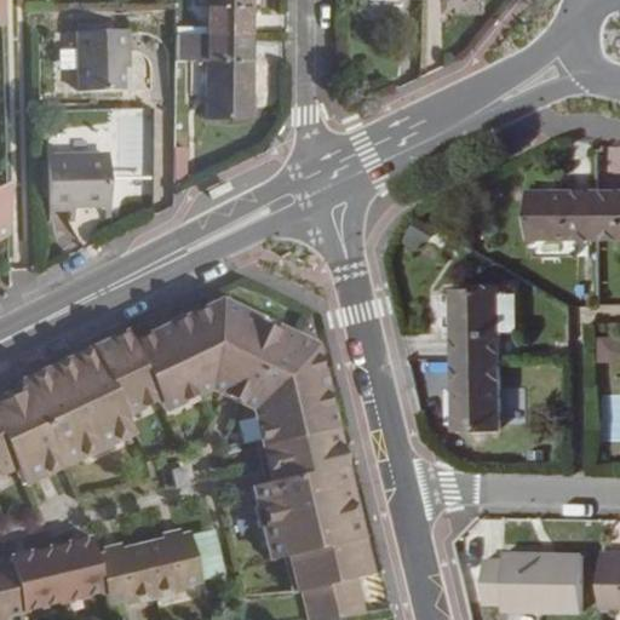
[(250,34),(250,0),(206,0),(207,34),(250,34)]
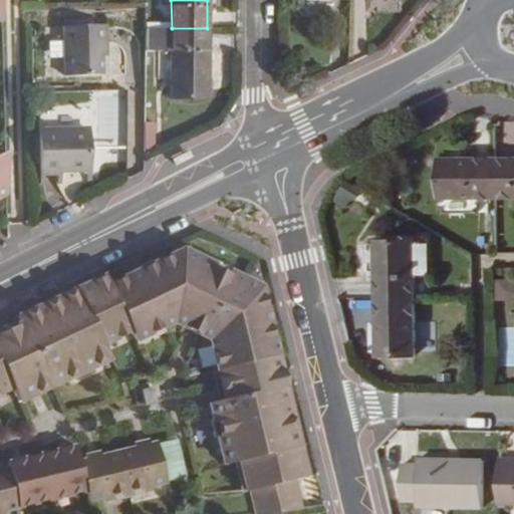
[(105,56),(104,25),(62,26),(64,76),(100,75),(100,56),(105,56)]
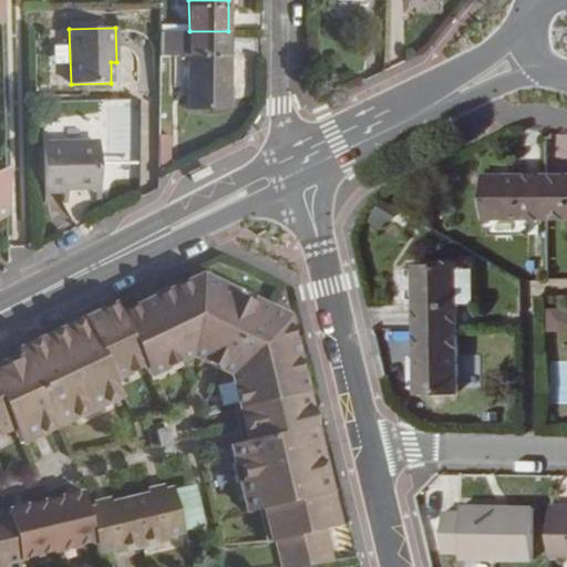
[(228,109),(228,31),(189,31),(189,109),(228,109)]
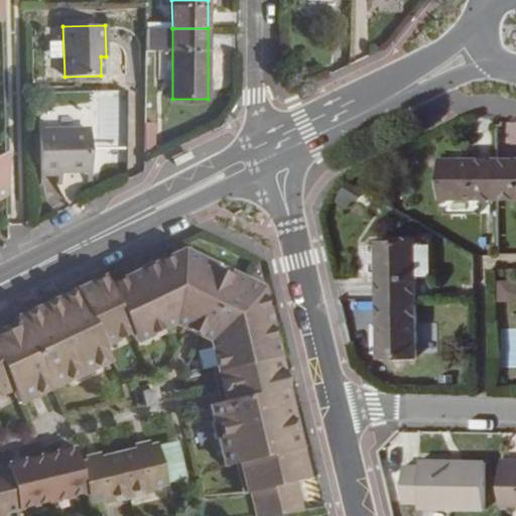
[(170,49),(170,29),(146,29),(146,50),(170,49)]
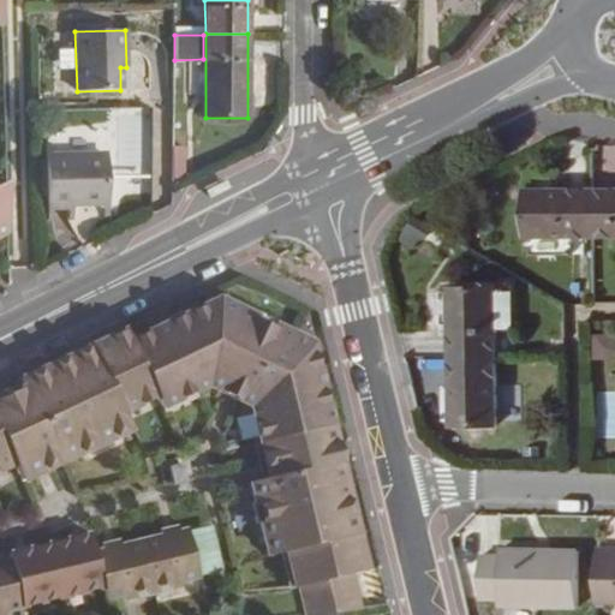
[(184,178),(184,145),(172,147),(172,178),(184,178)]
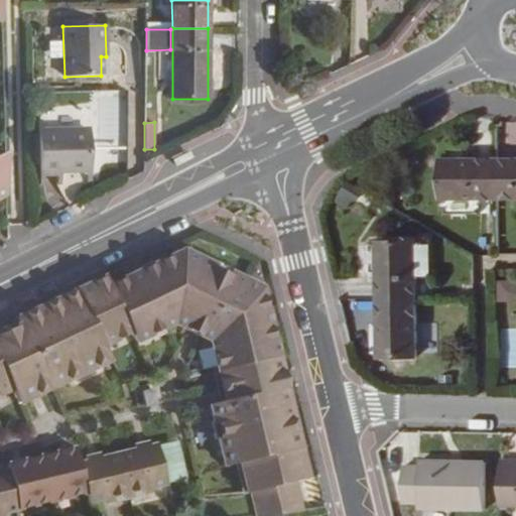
[(91,165),(90,132),(37,132),(38,171),(60,170),(60,166),(91,165)]
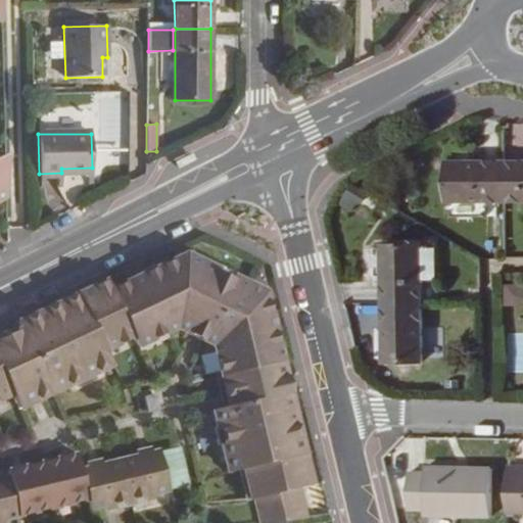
[(179,167),(198,157),(195,151),(176,160),(179,167)]
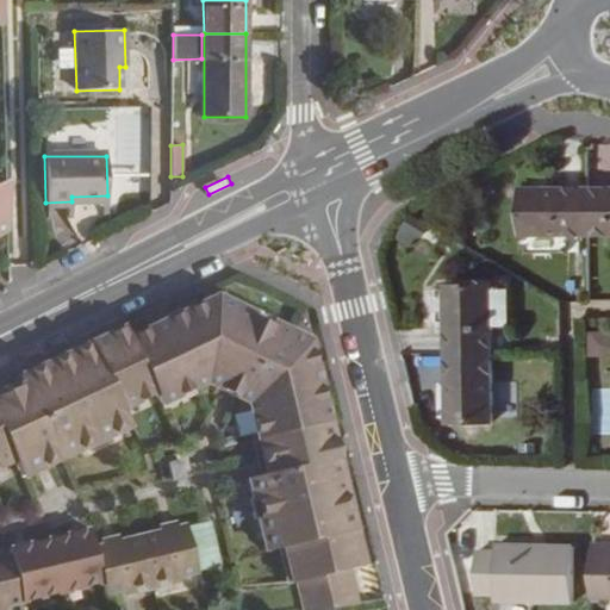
[(587,235),(587,186),(520,186),(521,235),(587,235)]
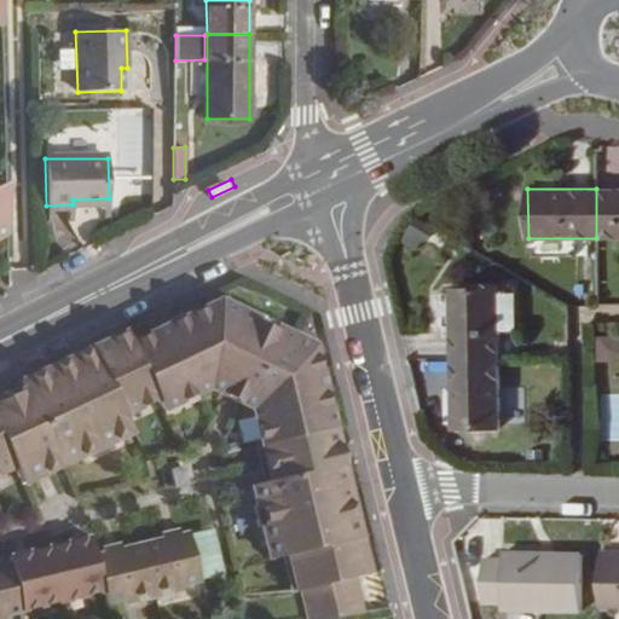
[(618,237),(618,189),(596,189),(596,238),(618,237)]
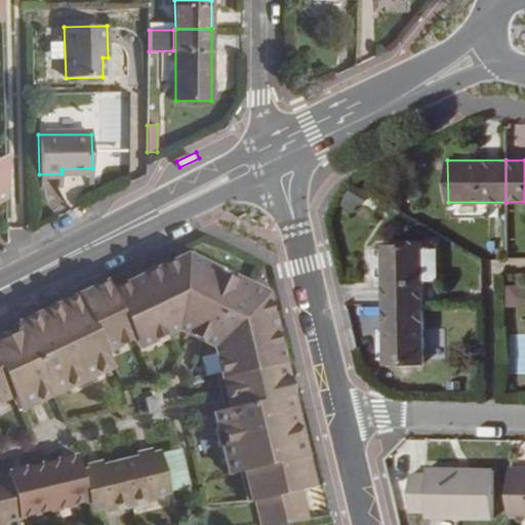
[(358,215),(371,193),(354,183),(340,204),(358,215)]
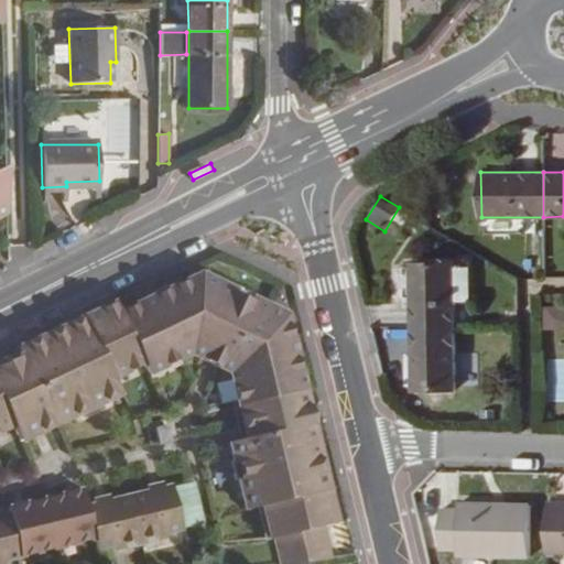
[(519,232),(519,220),(491,219),(491,231),(519,232)]
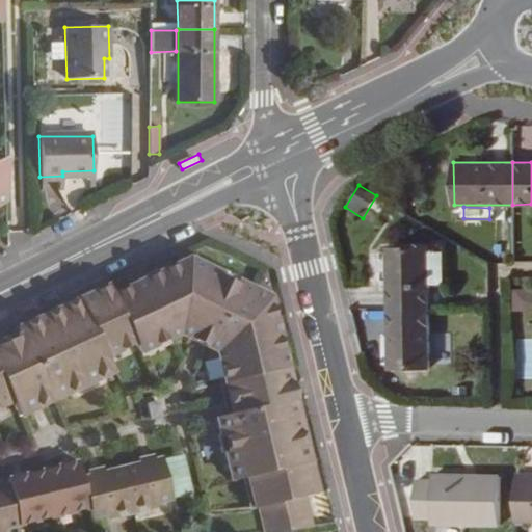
[(444,284),(444,244),(428,245),(429,284),(444,284)]
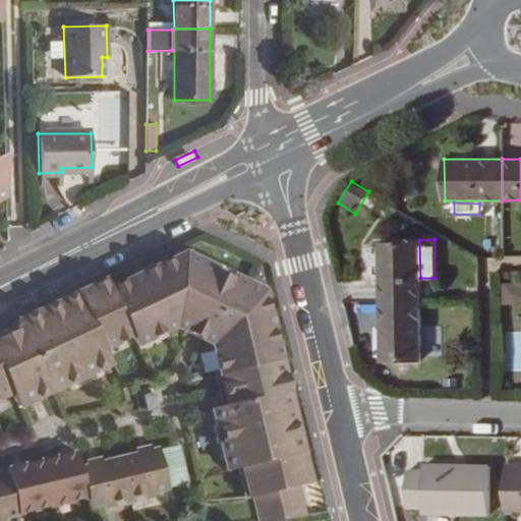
[(420,300),(420,278),(419,240),(379,242),(381,301),(420,300)]
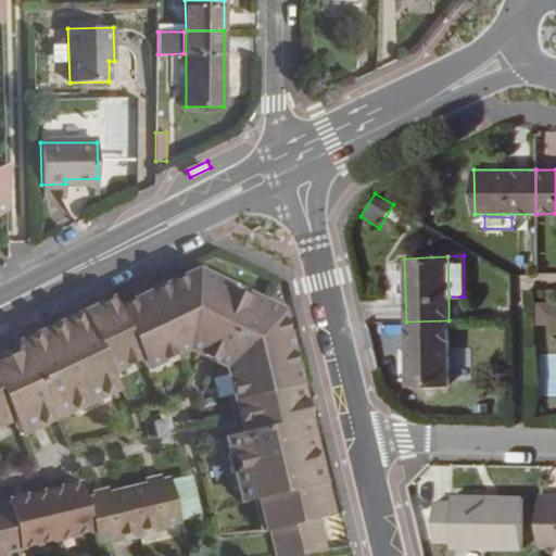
[(333,518),(285,314),(201,277),(121,315),(115,304),(21,349),(24,354),(0,365),(0,427),(11,422),(17,420),(24,434),(117,390),(111,375),(142,361),(147,369),(189,350),(227,367),(236,402),(231,403),(239,434),(227,438),(243,505),(255,502),(263,534),(273,532),(277,555),(308,555),(327,554),(319,521),(333,518)]
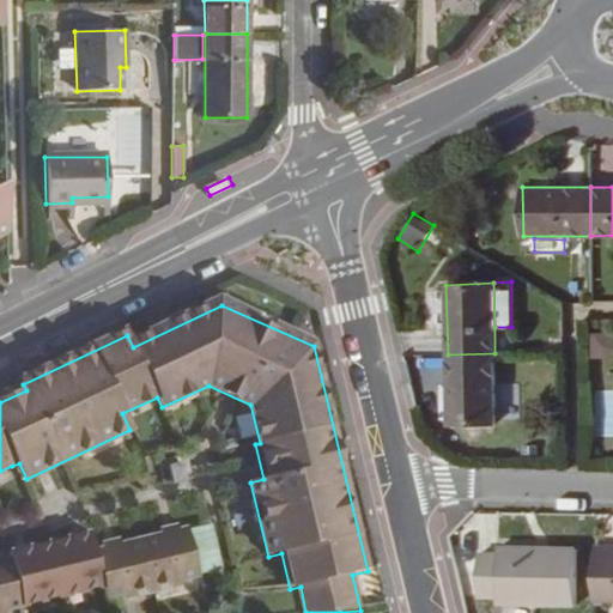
[(612,332),(595,333),(596,358),(612,357),(612,332)]
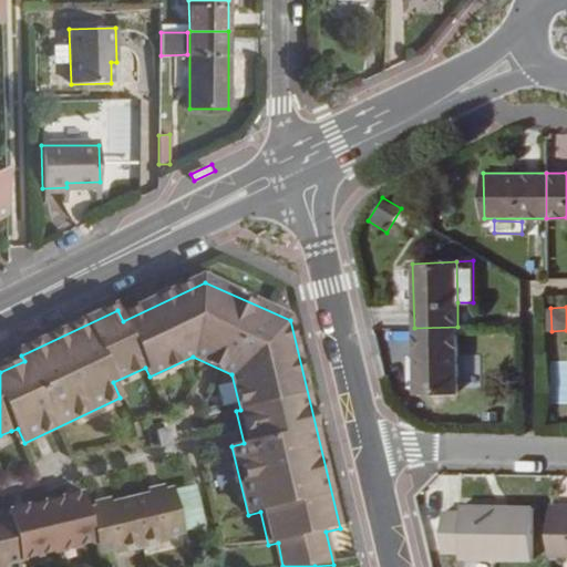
[(459,392),(457,327),(414,328),(414,393),(459,392)]
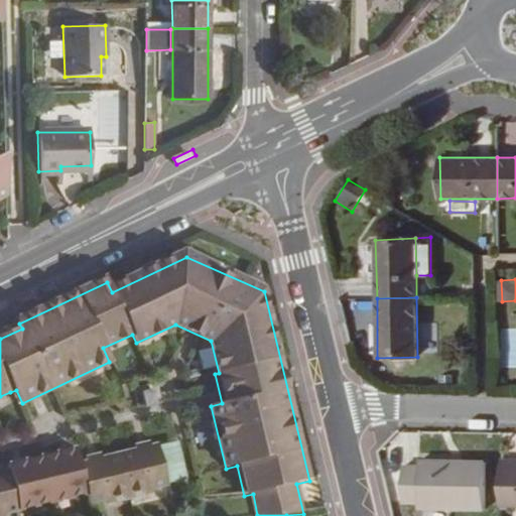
[(374,338),(373,305),(352,306),(354,339),(374,338)]
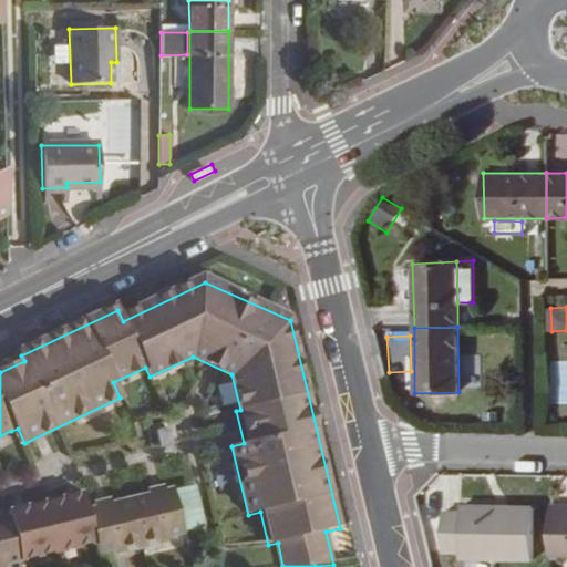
[(553,403),(566,402),(566,361),(552,362),(553,403)]
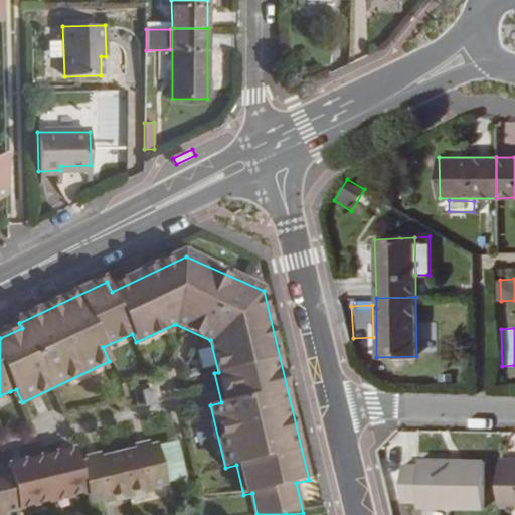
[(12,471),(0,474),(0,514),(4,514),(90,494),(93,504),(170,484),(160,446),(83,465),(79,450),(11,467),(12,471)]
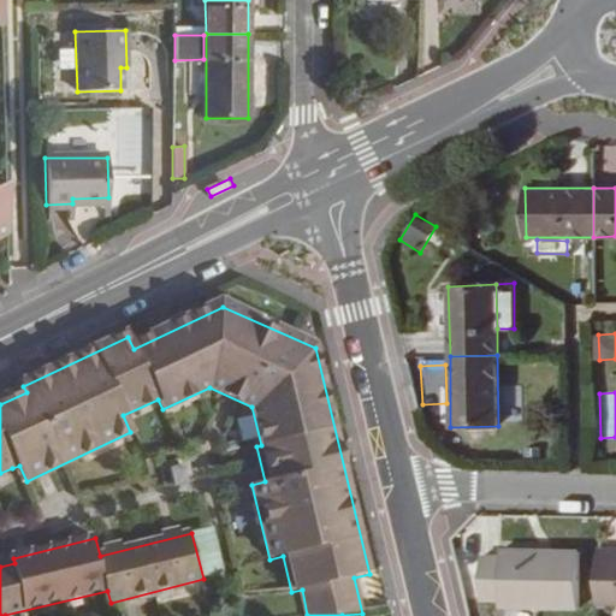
[(615,603),(615,548),(598,548),(596,603),(615,603)]
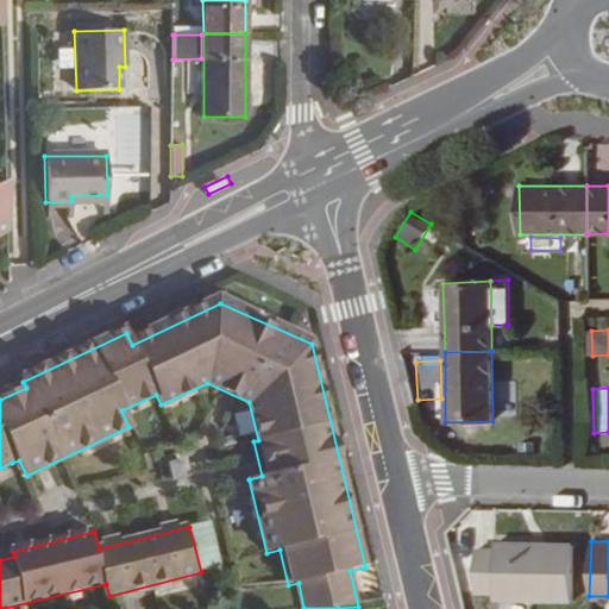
[(572,601),(572,544),(495,542),(495,547),(494,595),(494,600),(572,601)]
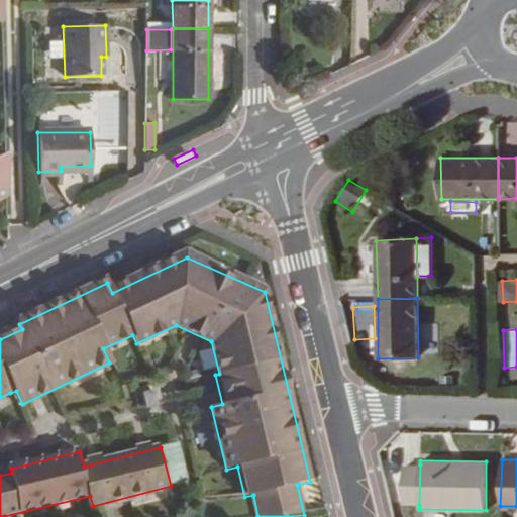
[(419,505),(420,464),(403,464),(403,505),(419,505)]
